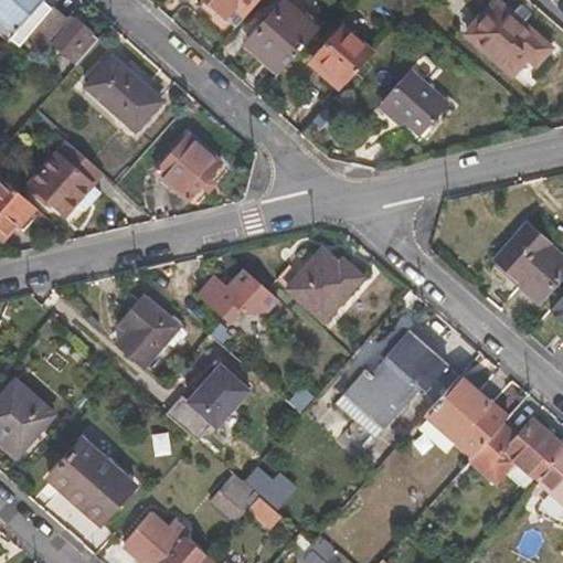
[(28,35),(52,8),(43,0),(0,0),(0,20),(13,32),(8,39),(17,48),(28,35)]
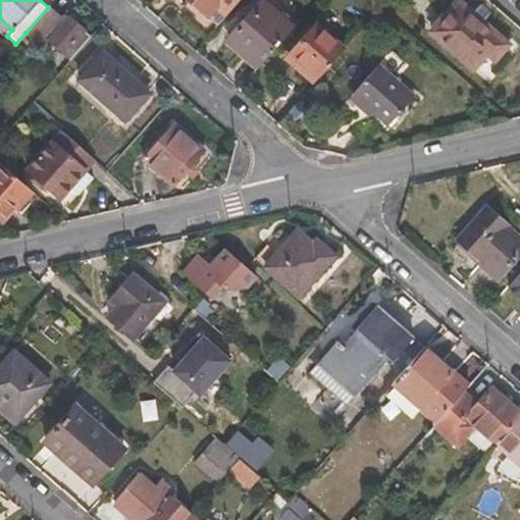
[(188,0),(218,27),(241,0),(188,0)]
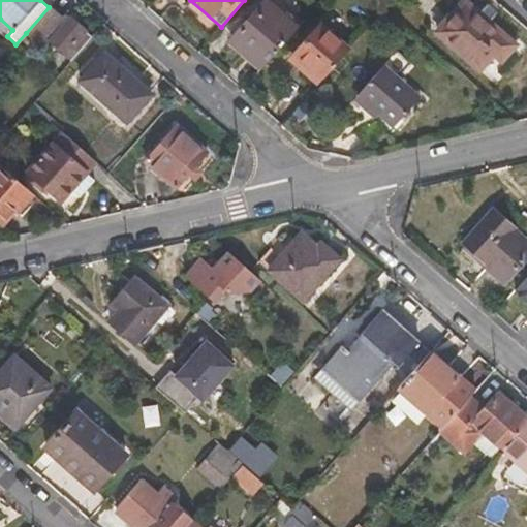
[(233,41),(261,68),(297,29),(267,2),(233,41)]
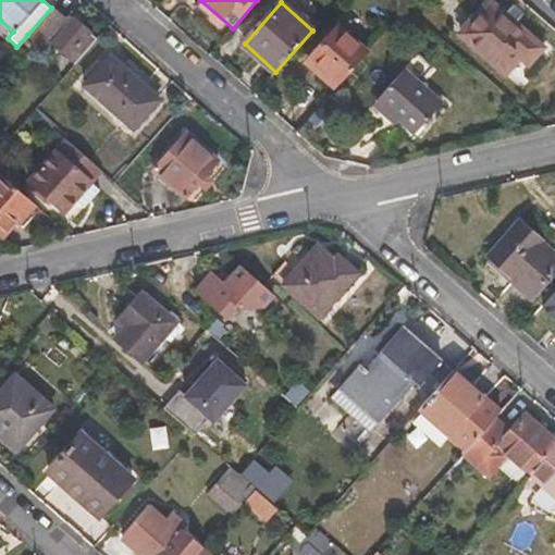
[(541,52),(489,7),(459,38),(504,76),(518,61),(527,68),(541,52)]
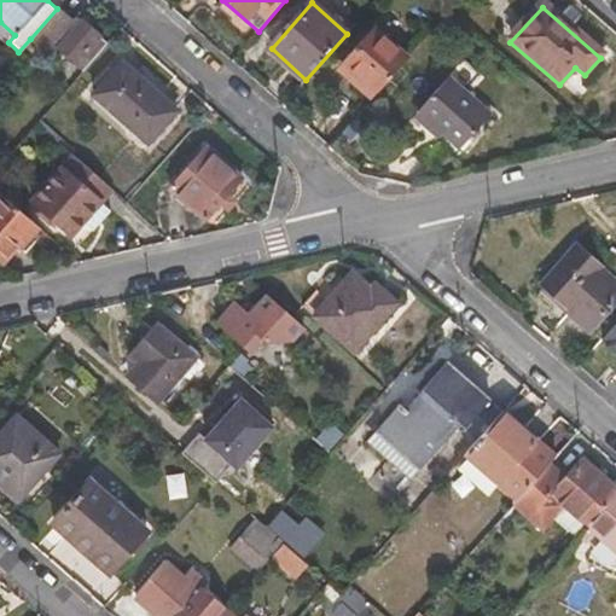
[(71,21),(57,9),(30,39),(47,54),(54,48),(82,73),(108,45),(76,17),(71,21)]
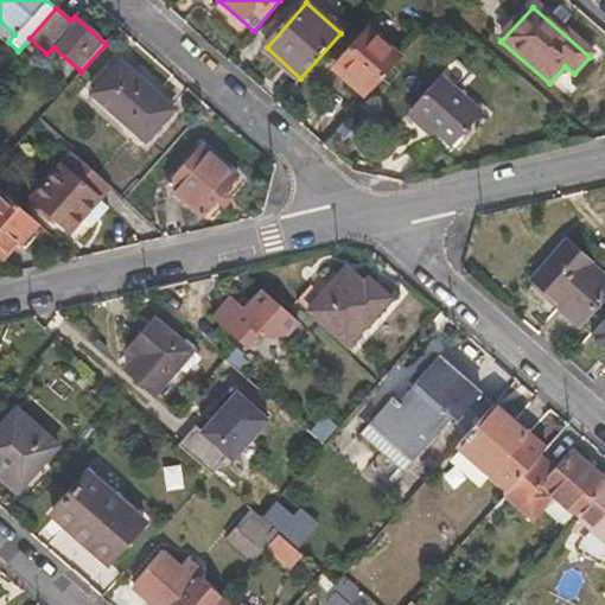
[(339,61),(371,89),(399,58),(368,29),(339,61)]
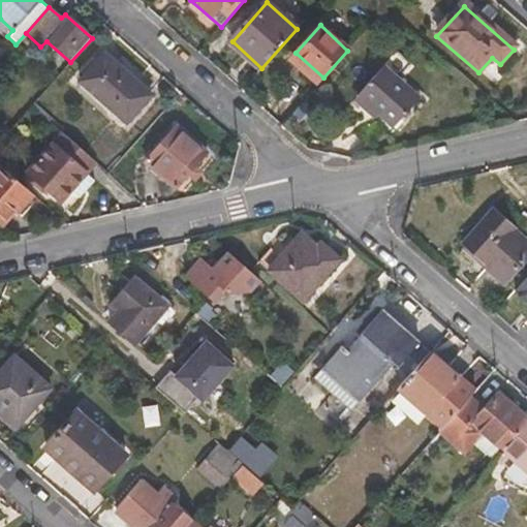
[(151,94),(105,53),(80,82),(125,123),(151,94)]
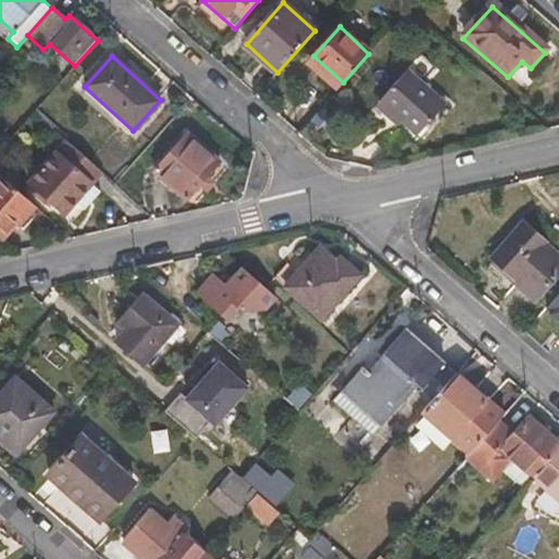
[(309,61),(339,87),(343,82),(314,56),(309,61)]
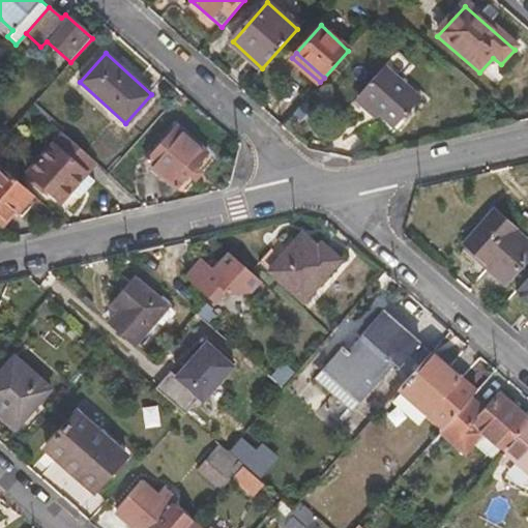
[(383,64),(355,94),(375,112),(392,127),(419,96),(383,64)]
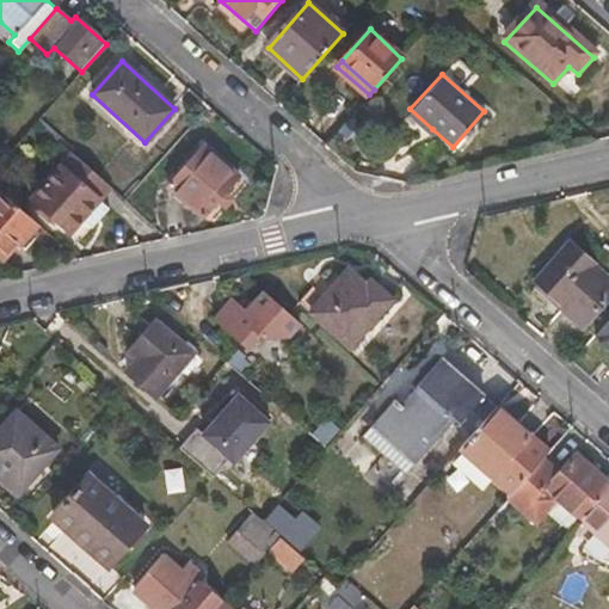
[(432,129),(410,109),(404,116),(426,136),(432,129)]
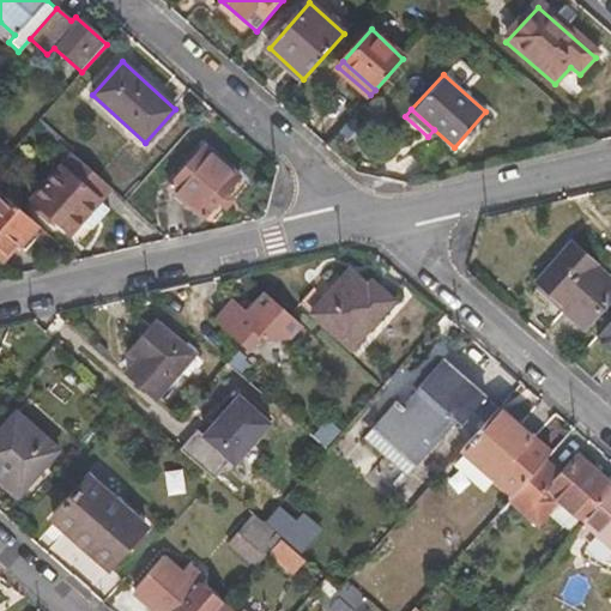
[(250,169),(216,138),(180,180),(215,211),(250,169)]
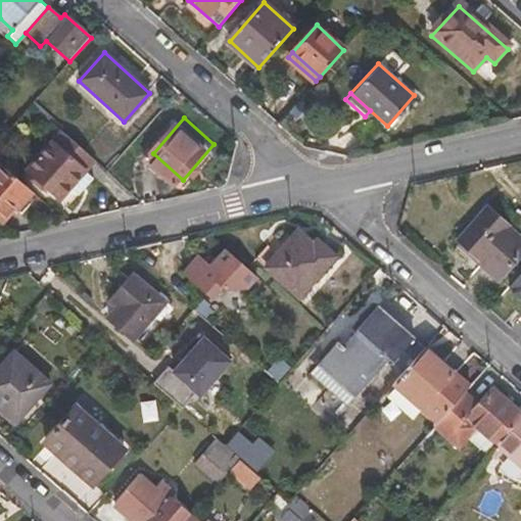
[(60,196),(91,161),(57,131),(26,166),(60,196)]
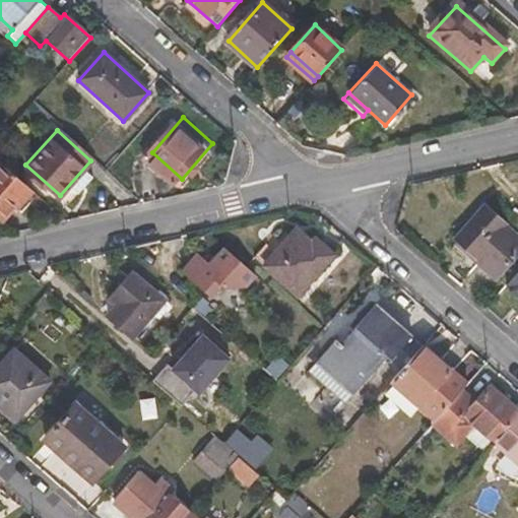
[(0,156),(9,147),(0,138),(0,156)]
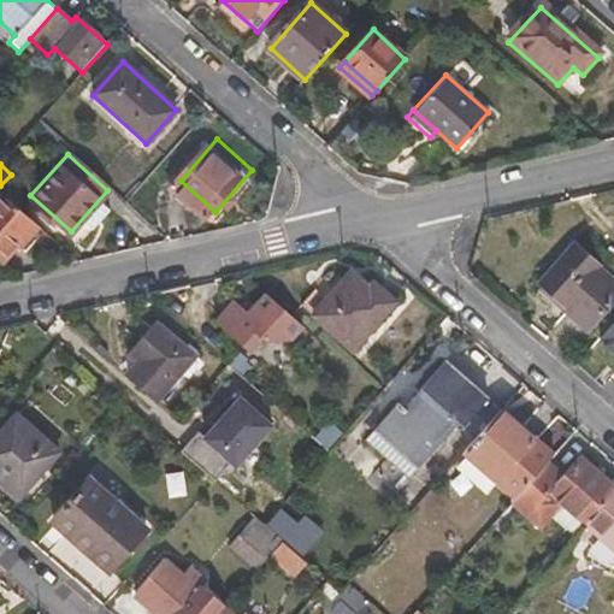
[(24,241),(40,224),(0,187),(0,257),(3,259),(21,238),(24,241)]
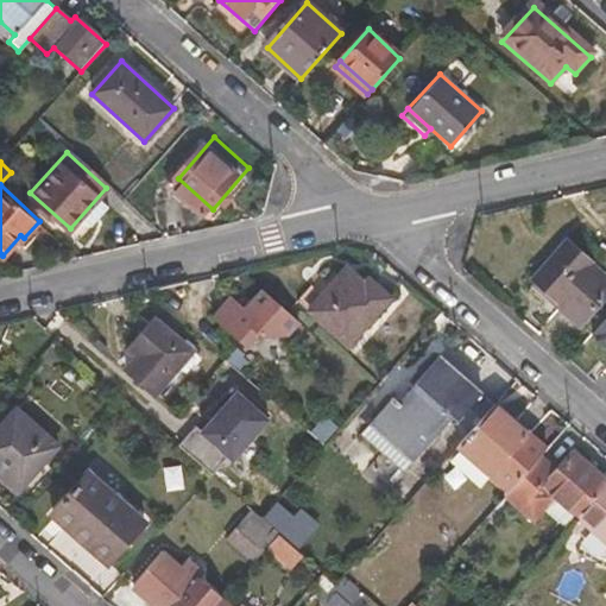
[(605,281),(565,245),(536,278),(561,301),(559,304),(580,323),(605,292),(605,281)]
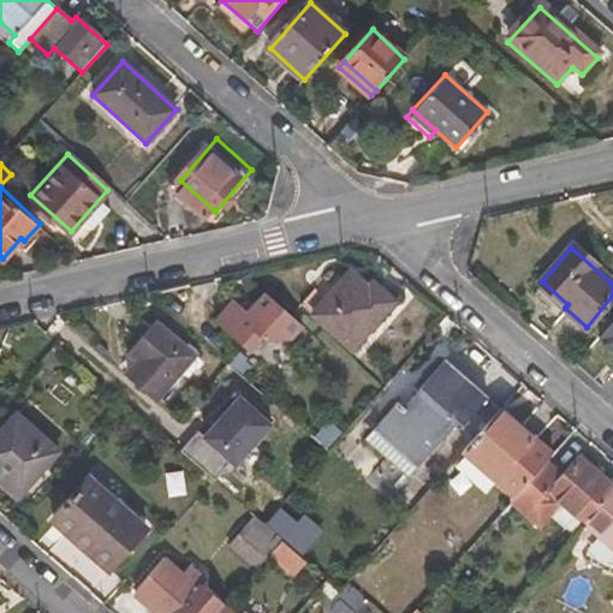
[(370,279),(353,263),(344,275),(311,311),(350,345),(398,292),(376,273),(370,279)]
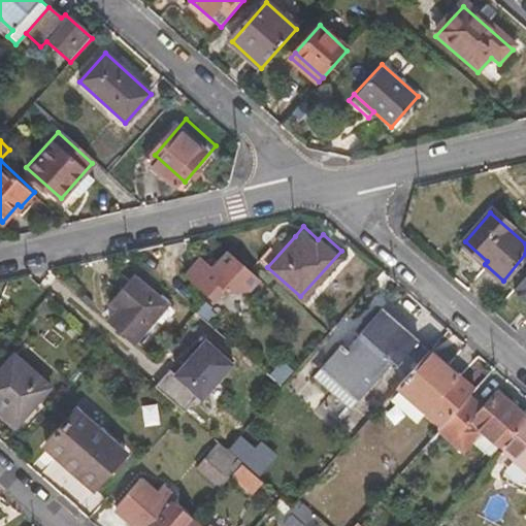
[(269,243),(256,258),(267,267),(295,236),(289,232),(274,249),(269,243)]
